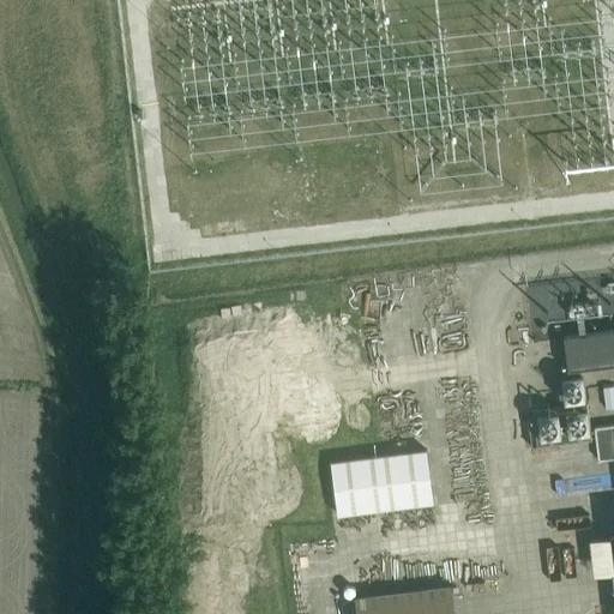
[(613,363),(613,330),(564,337),(567,371),(613,363)]
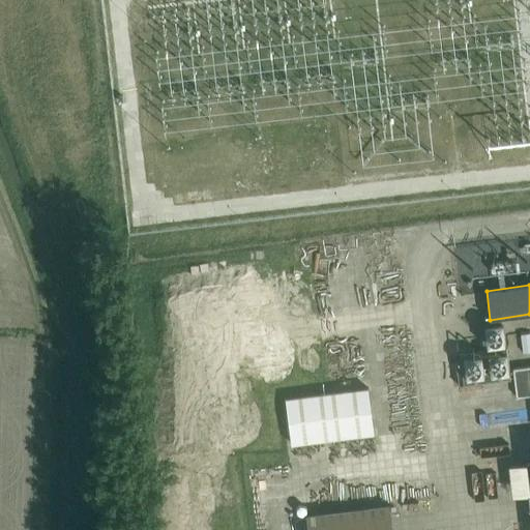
[(506,345),(503,327),(484,329),(487,348),(506,345)]
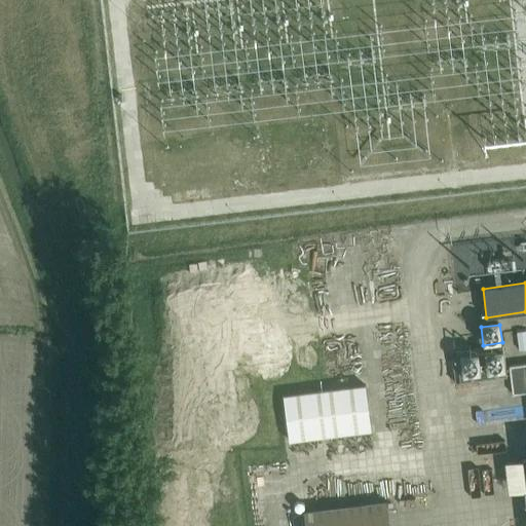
[(506,376),(502,346),(451,352),(455,382),(506,376)]
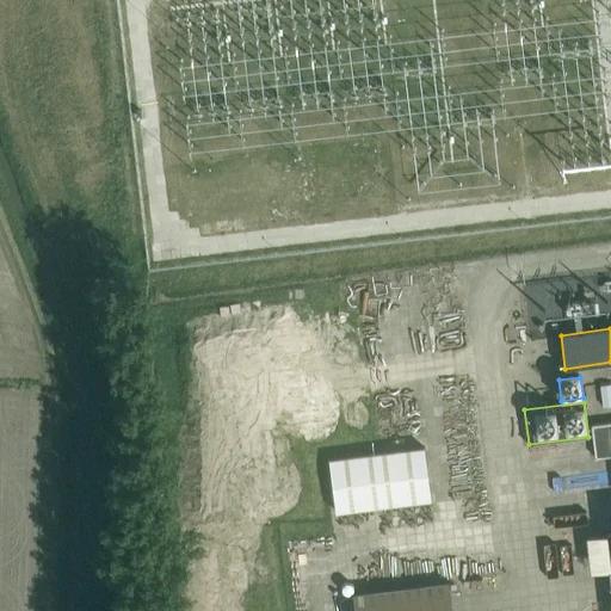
[(610,421),(591,425),(596,457),(610,455),(610,421)]
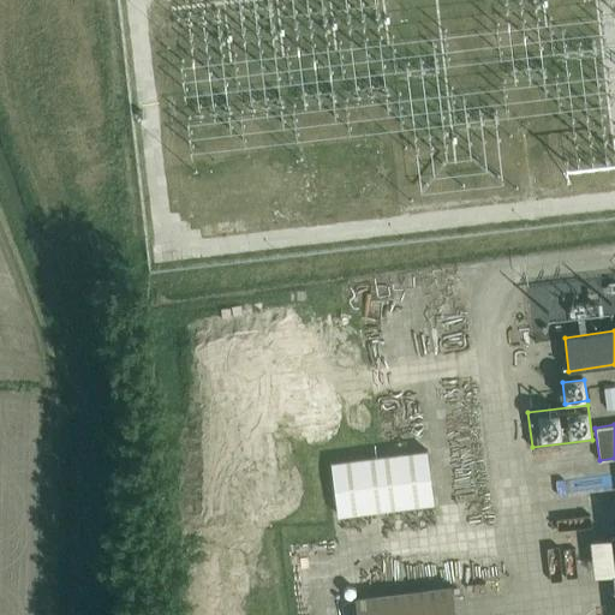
[(425,451),(330,463),(338,515),(431,503),(425,451)]
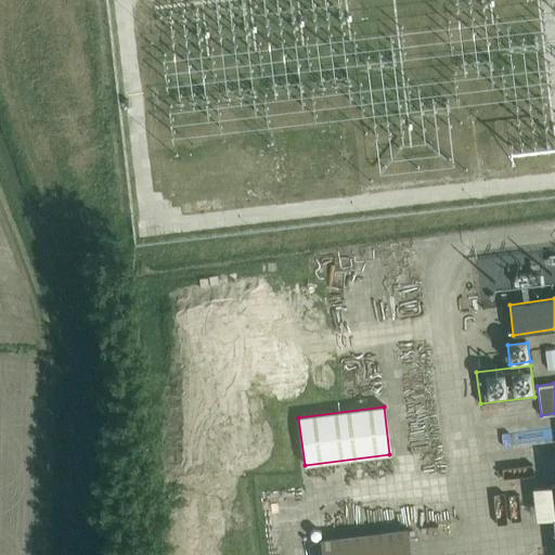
[(366,463),(368,487),(388,487),(388,463),(366,463)]
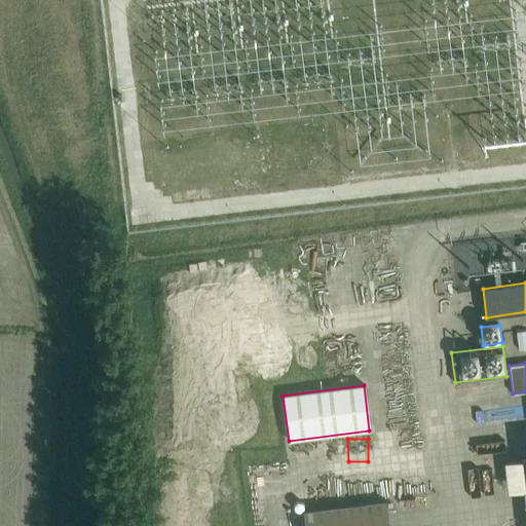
[(303,512),(305,525),(388,525),(386,501),(303,512)]
